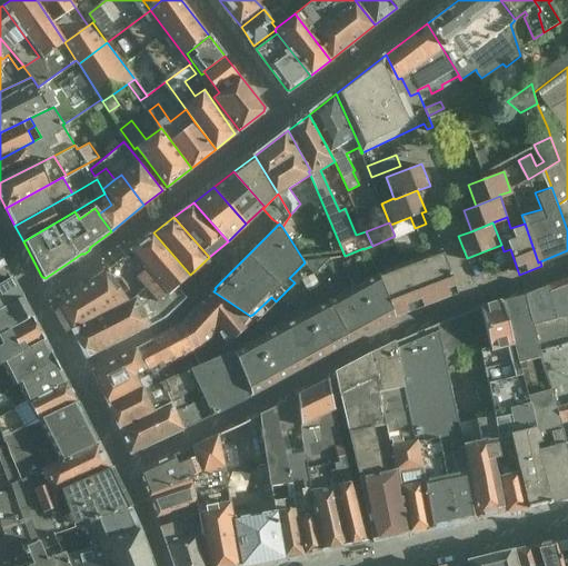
[(190,275),(153,232),(151,234),(152,234),(150,235),(133,249),(132,248),(131,249),(169,294),(178,286),(190,275)]
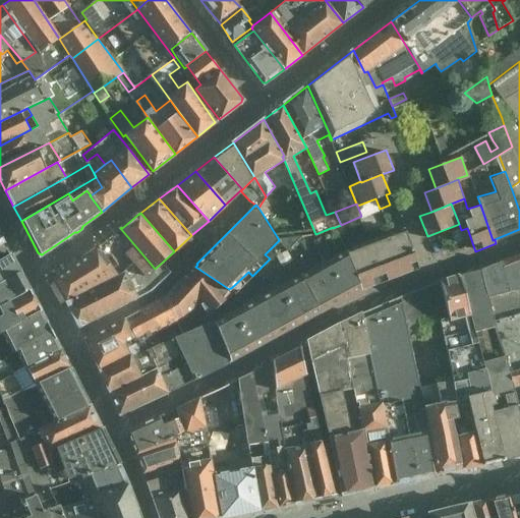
[(155,269),(120,228),(98,246),(116,277),(123,273),(137,297),(152,290),(172,272),(163,262),(155,269)]
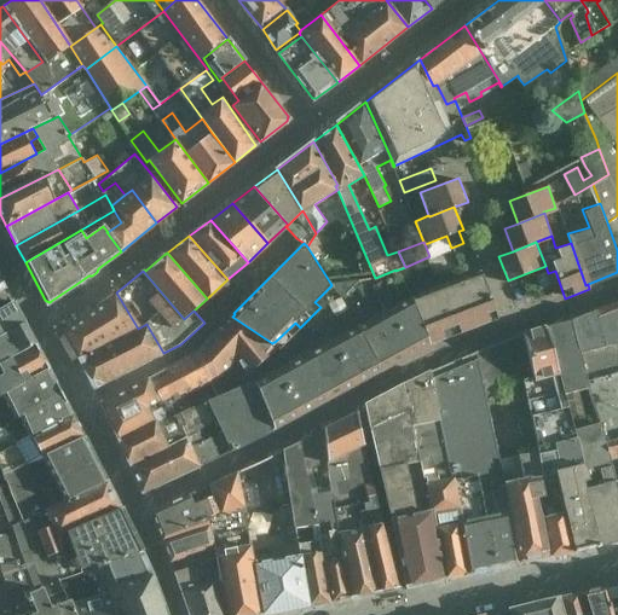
[(253,383),(272,430),(431,344),(498,318),(481,272),(480,272),(480,273),(458,282),(413,297),(394,306),(388,294),(380,299),(386,311),(254,383),(253,383)]
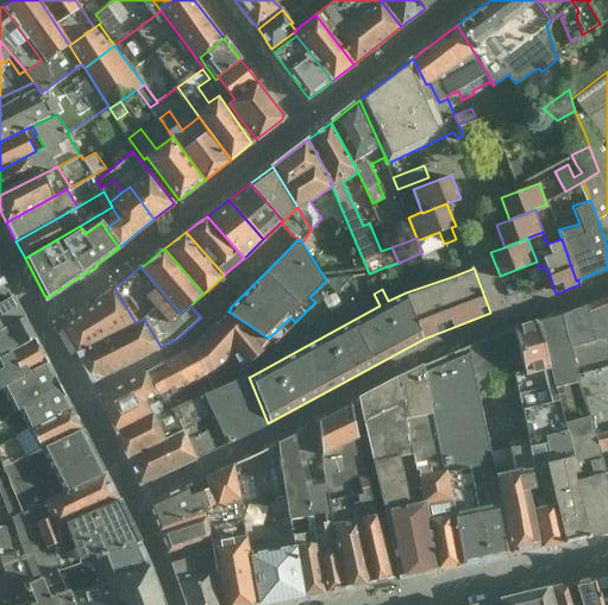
[(0,303),(12,297),(0,273),(0,303)]
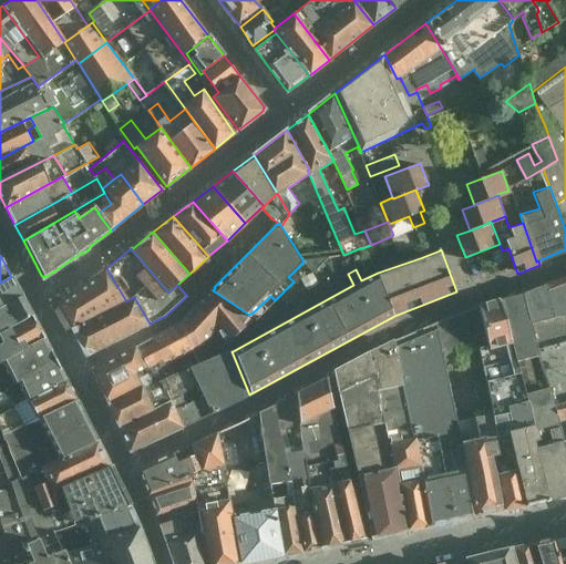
[(314,272),(328,257),(302,259),(304,262),(314,272)]
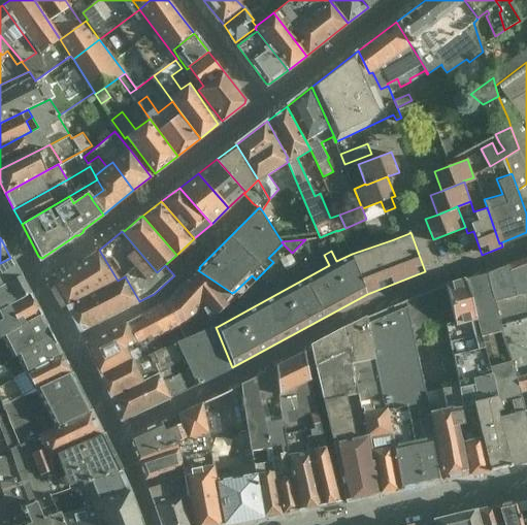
[(118,281),(99,250),(55,284),(67,306),(119,282),(118,281)]
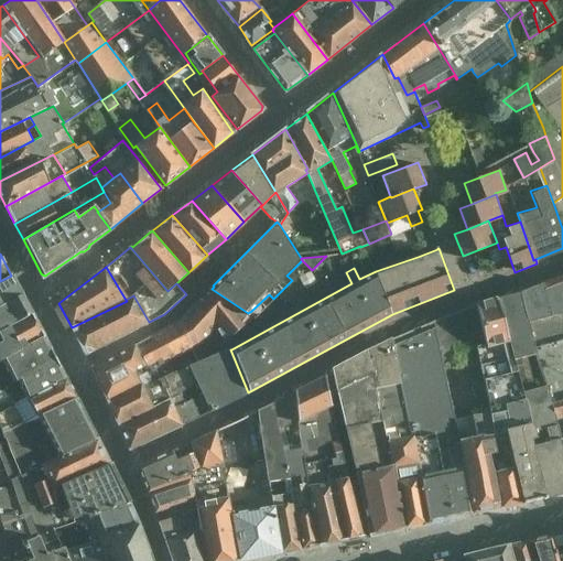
[(562,274),(547,280),(558,317),(562,315),(562,274)]
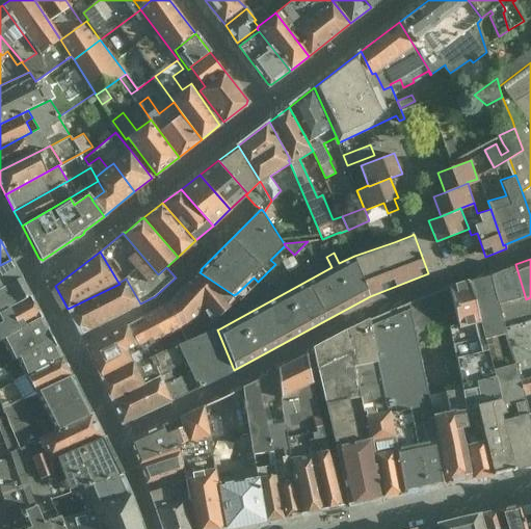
[(0,289),(21,279),(10,260),(0,265),(0,289)]
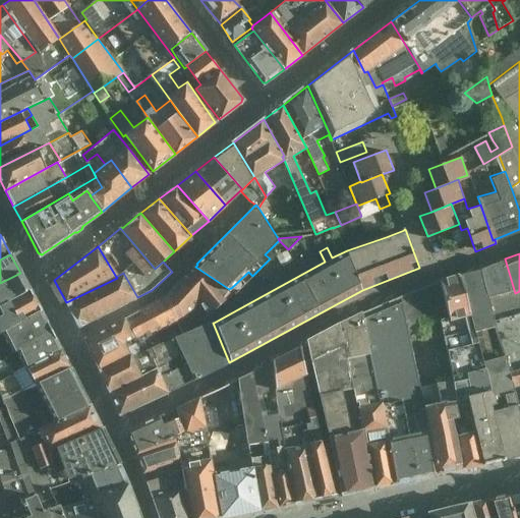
[(515,293),(505,259),(480,269),(489,300),(515,293)]
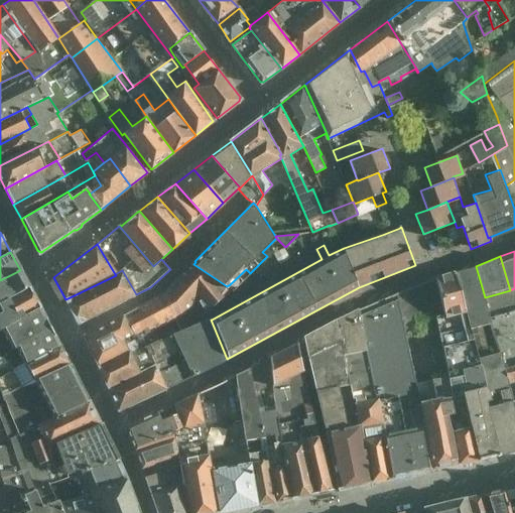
[(196,262),(195,261),(165,291),(163,292),(179,319),(197,300),(207,311),(230,290),(227,287),(229,285),(228,285),(227,286),(194,264),(196,262)]
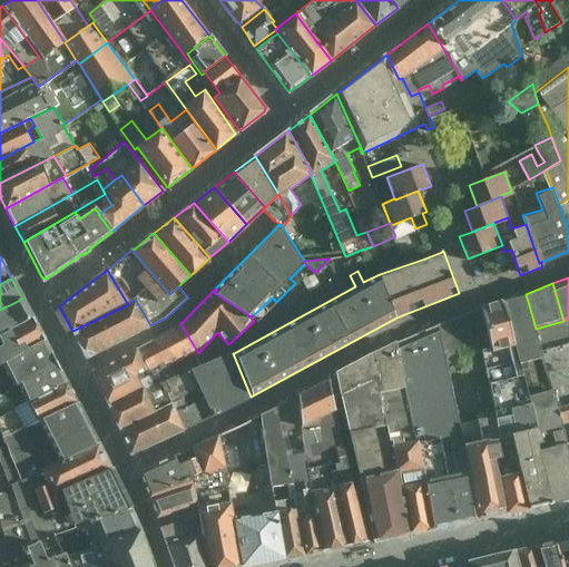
[(543,358),(536,329),(526,294),(502,301),(520,363),(523,377),(528,393),(541,391),(533,360),(543,358)]
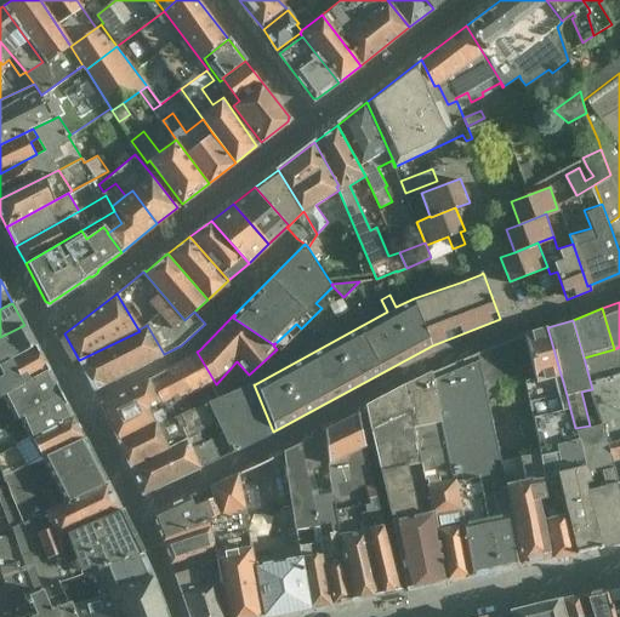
[(0,365),(35,346),(24,325),(0,337),(0,365)]
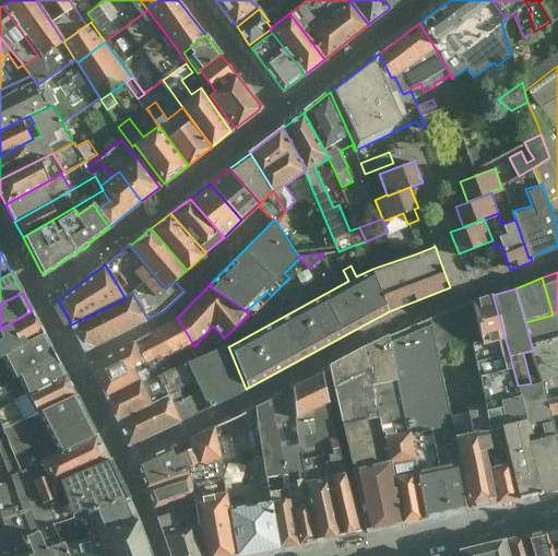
[(132,293),(125,297),(126,298),(71,324),(85,351),(147,319),(132,293)]
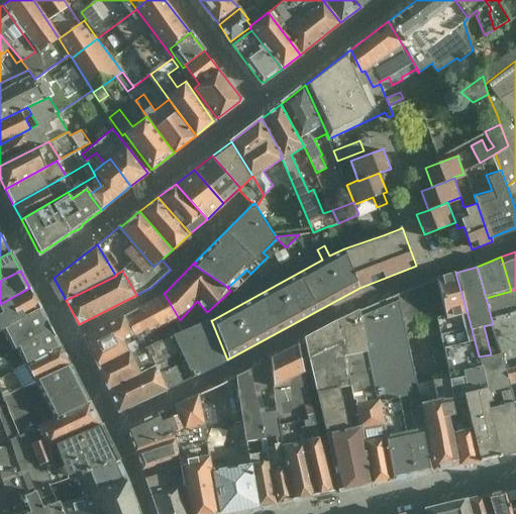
[(472,329),(455,273),(437,278),(446,314),(437,317),(441,336),(444,350),(450,382),(484,373),(479,356),(475,341),(472,329)]
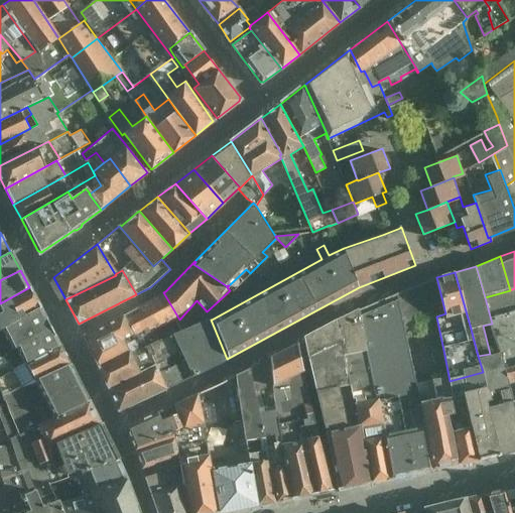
[(445,313),(436,277),(423,282),(431,317),(436,316),(445,313)]
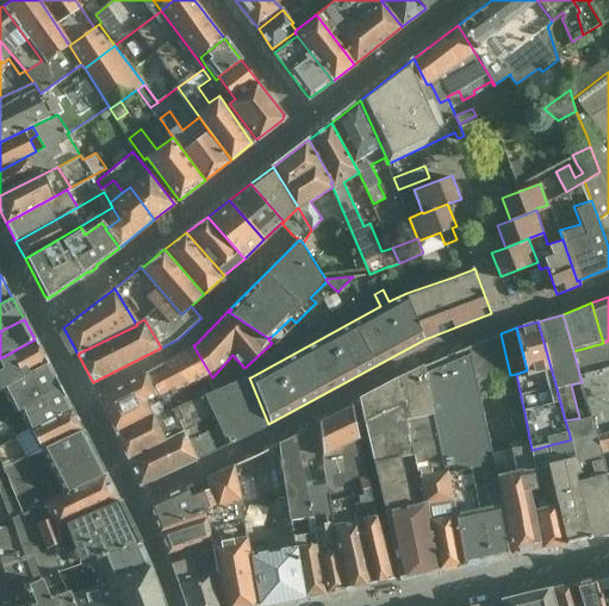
[(510,375),(501,333),(484,341),(496,386),(498,385),(497,380),(510,375)]
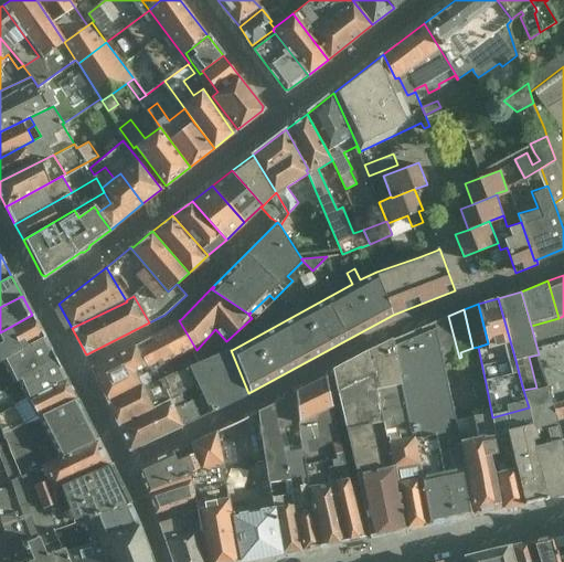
[(0,361),(44,337),(32,315),(0,332),(0,361)]
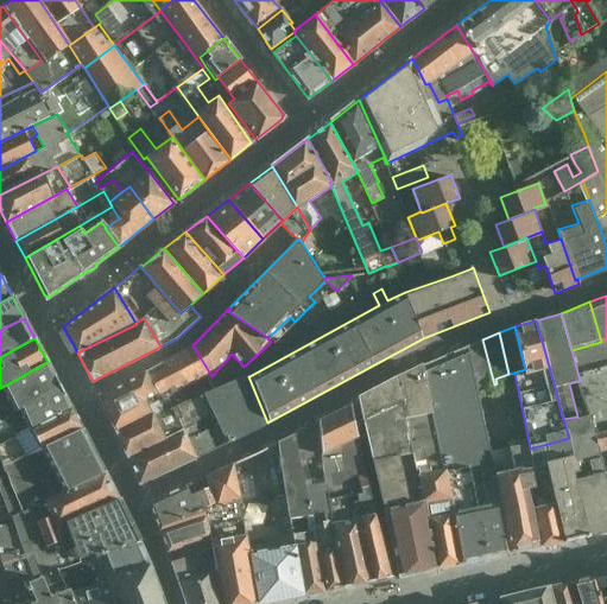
[(494,385),(482,339),(467,345),(475,377),(478,390),(494,385)]
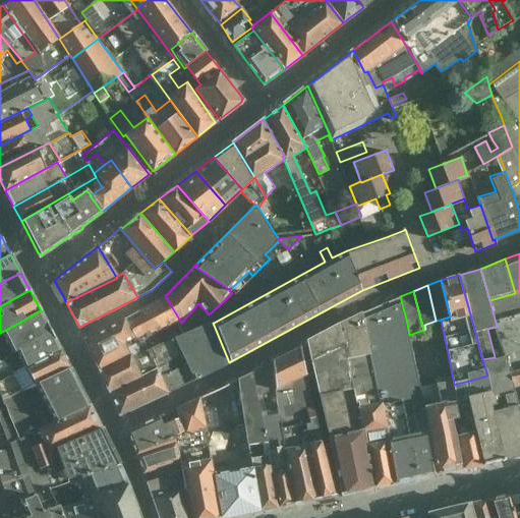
[(519,291),(515,293),(489,300),(497,327),(504,355),(512,385),(519,382),(519,291)]
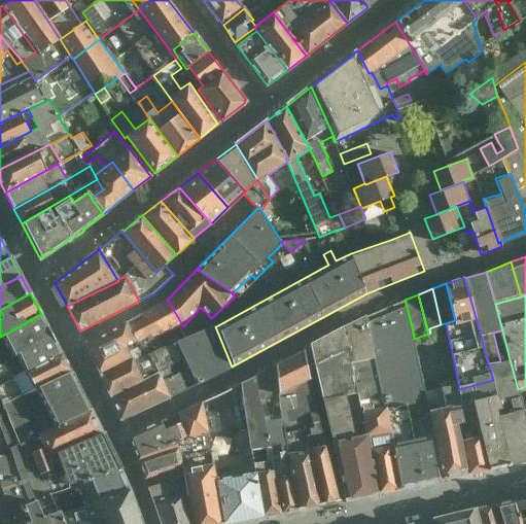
[(183,326),(167,299),(140,314),(155,338),(183,326)]
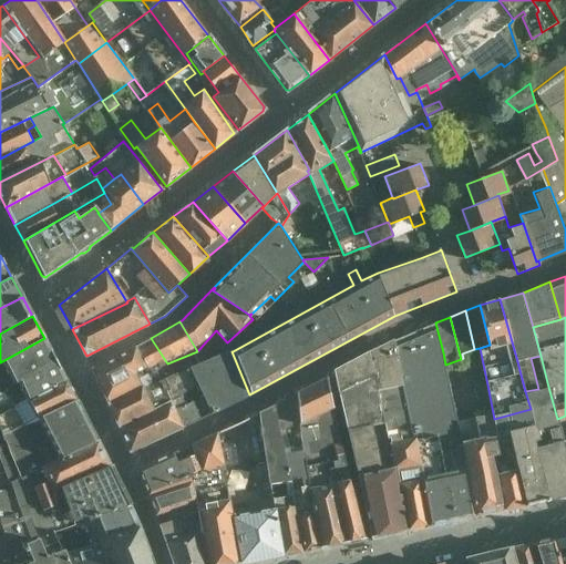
[(443,352),(435,322),(394,340),(395,365),(398,376),(400,389),(421,481),(419,482),(429,526),(475,516),(456,419),(445,365),(443,352)]
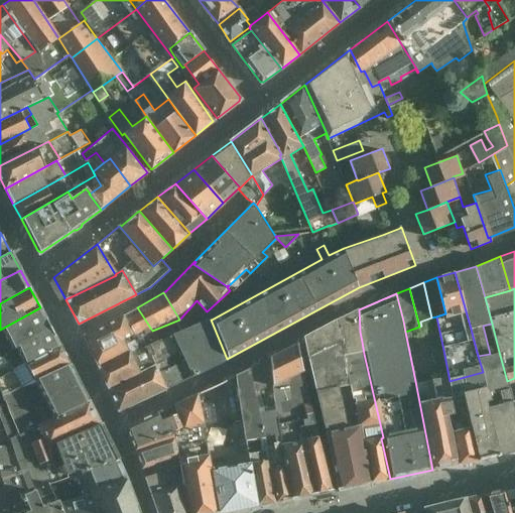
[(0,354),(50,327),(40,307),(0,330),(0,354)]
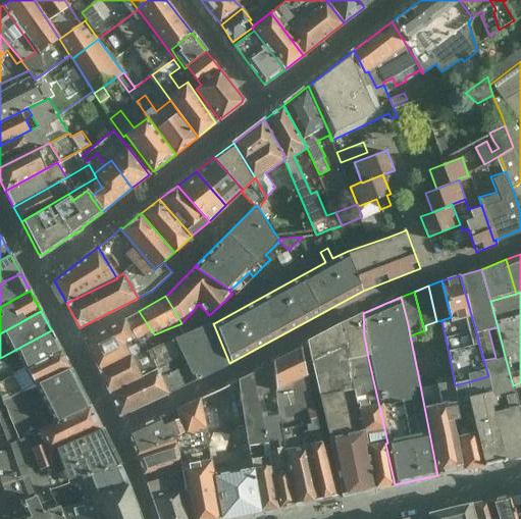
[(154,334),(139,311),(86,340),(100,370),(132,356),(150,349),(158,346),(154,334)]
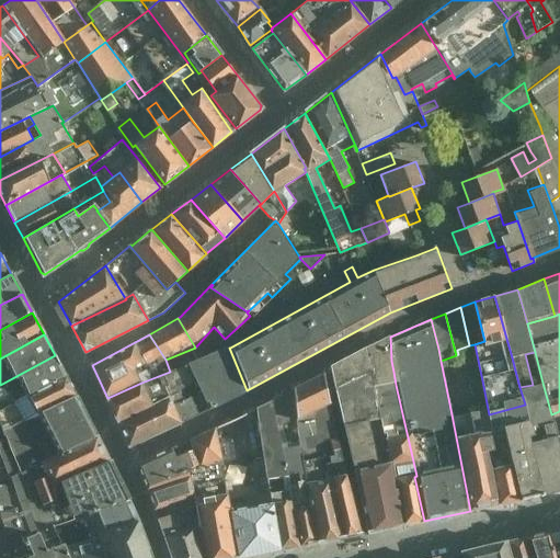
[(391,361),(390,337),(372,345),(364,349),(369,369),(374,389),(396,385),(393,372),(391,361)]
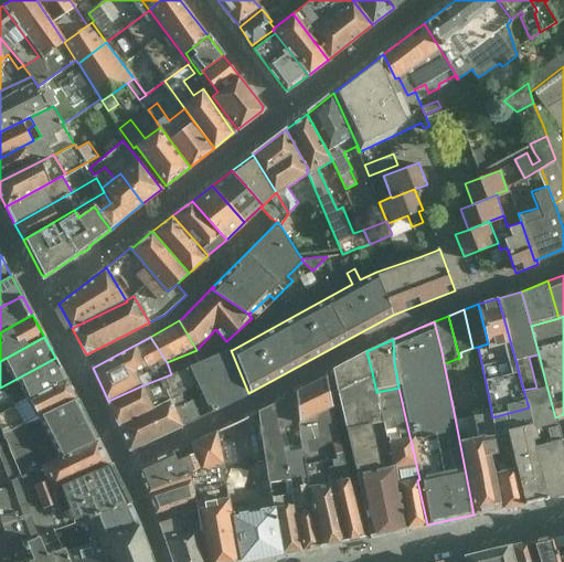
[(248,393),(231,350),(193,367),(200,382),(212,411),(248,393)]
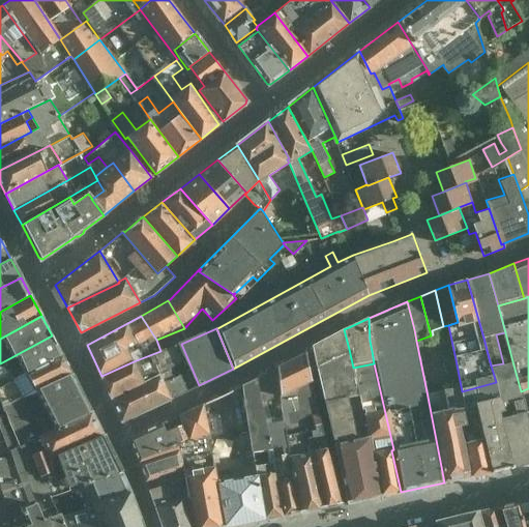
[(349,349),(344,329),(313,347),(320,379),(326,405),(359,398),(353,368),(349,349)]
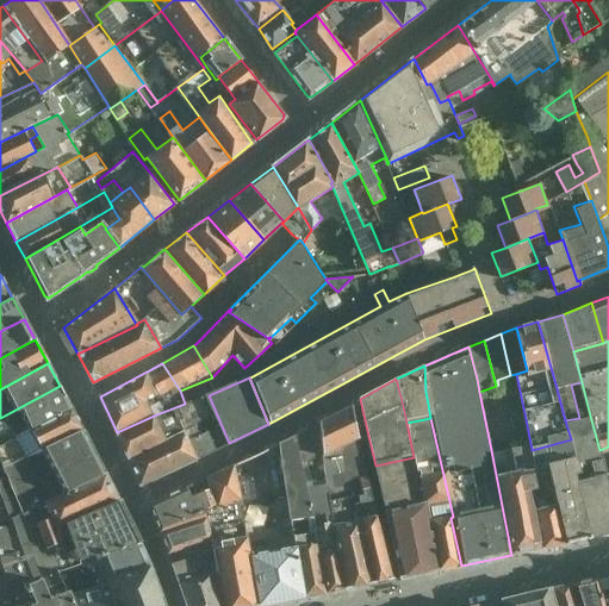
[(0,443),(70,407),(60,386),(0,418),(0,443)]
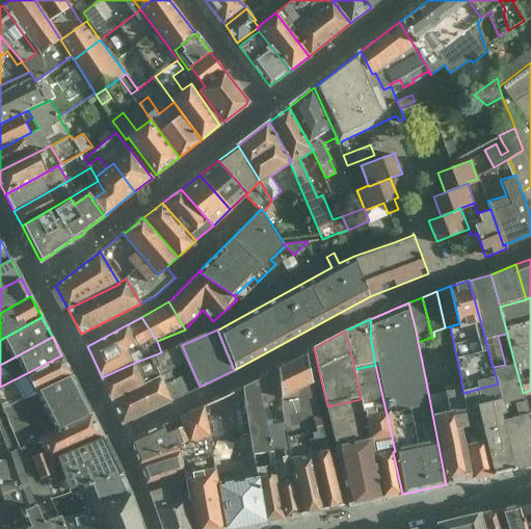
[(188,360),(182,345),(162,353),(161,352),(153,355),(161,375),(111,400),(123,423),(187,393),(180,377),(174,379),(169,368),(188,360)]
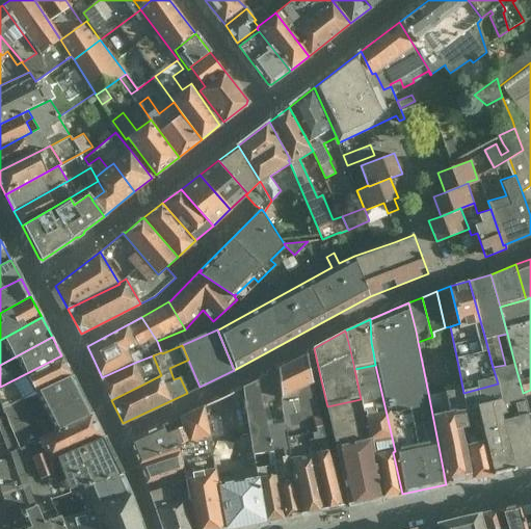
[(279,369),(277,370),(282,397),(313,382),(307,354),(279,369)]
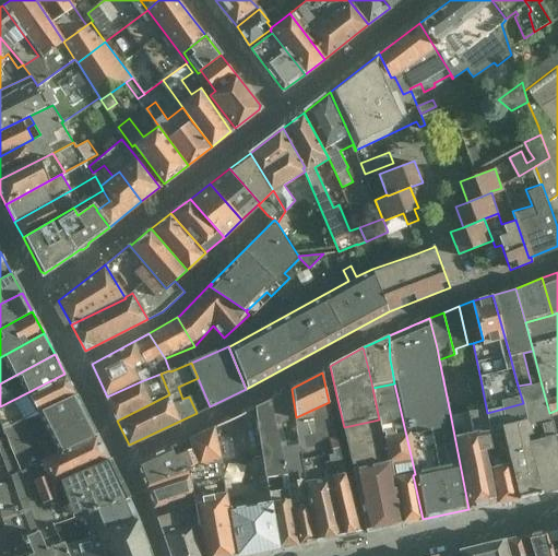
[(76,395),(64,374),(0,406),(0,422),(2,428),(76,395)]
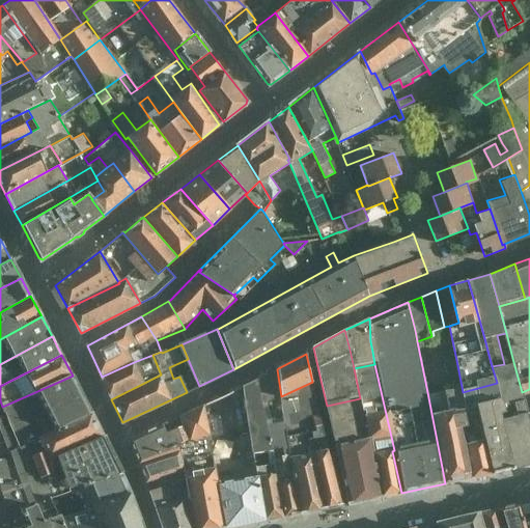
[(161,374),(152,355),(134,362),(102,377),(111,399),(161,374)]
